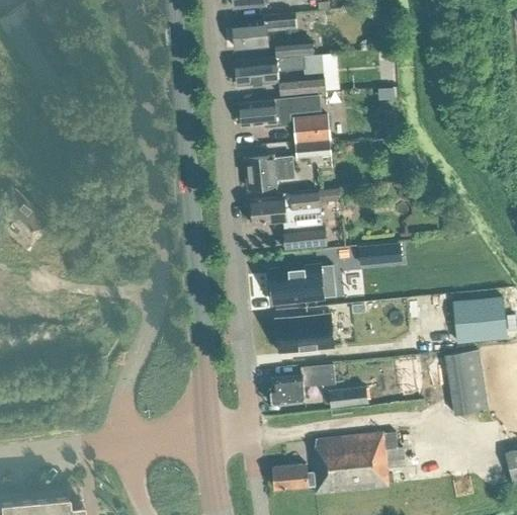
[(229,0),(230,1),(233,4),(233,9),(265,6),(264,0),(229,0)]
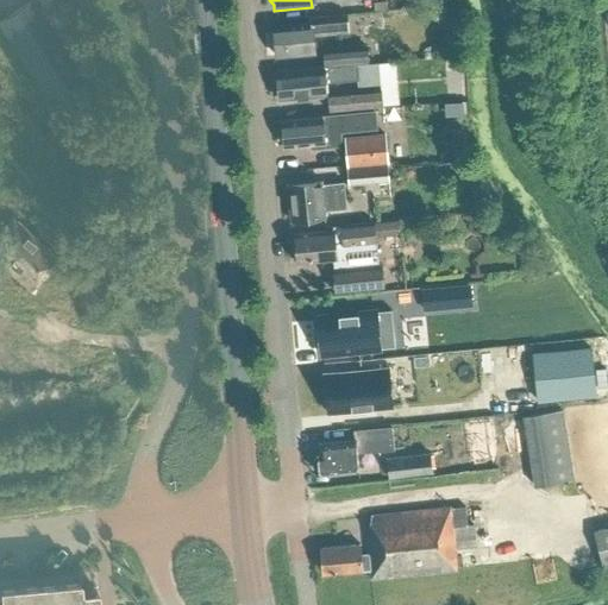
[(313,35),(349,31),(346,14),(309,18),(311,24),(273,27),(275,56),(315,52),(313,35)]
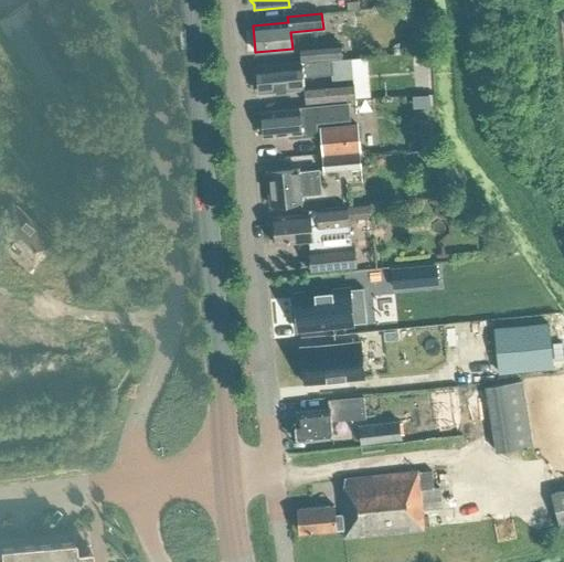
[(308,46),(308,49),(300,50),(300,60),(323,57),(323,60),(340,59),(339,44),(308,46)]
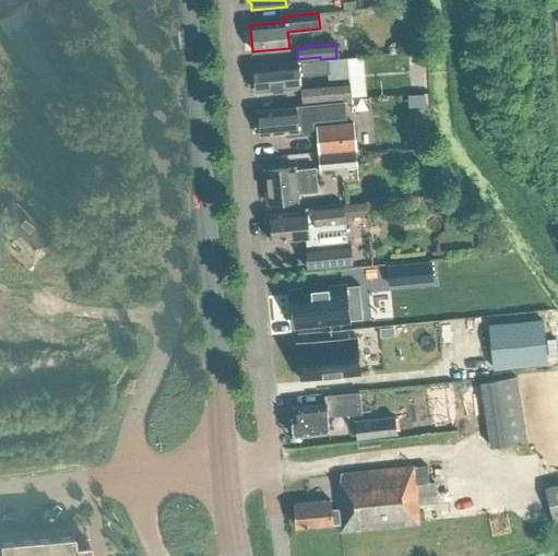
[(346,60),(328,61),(328,60),(306,62),(306,61),(254,67),(257,93),(301,89),(300,77),(327,74),(328,81),(347,80),(346,60)]
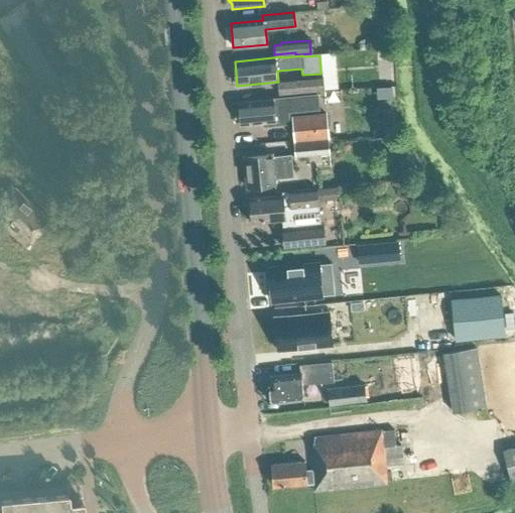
[(324,94),(323,79),(288,81),(290,96),(324,94)]
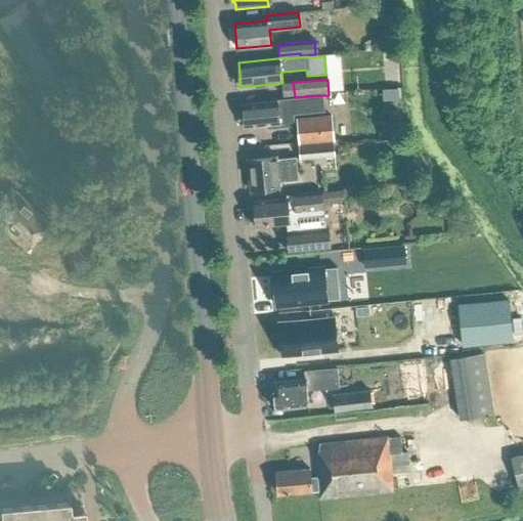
[(323,97),(304,98),(242,104),(244,127),(263,125),(270,131),(291,129),(295,125),(294,117),(325,114),(323,97)]
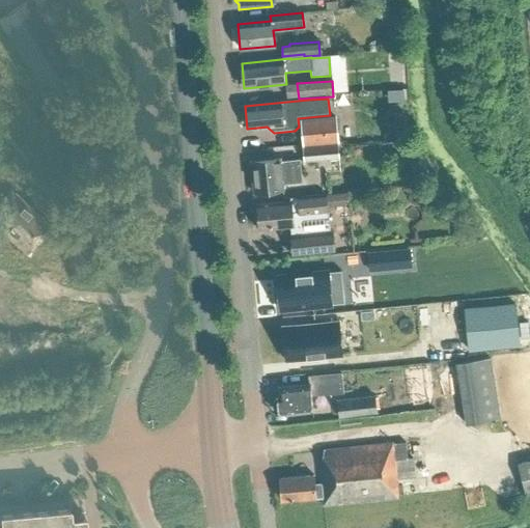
[(302,146),(336,143),(334,117),(300,120),(302,146)]
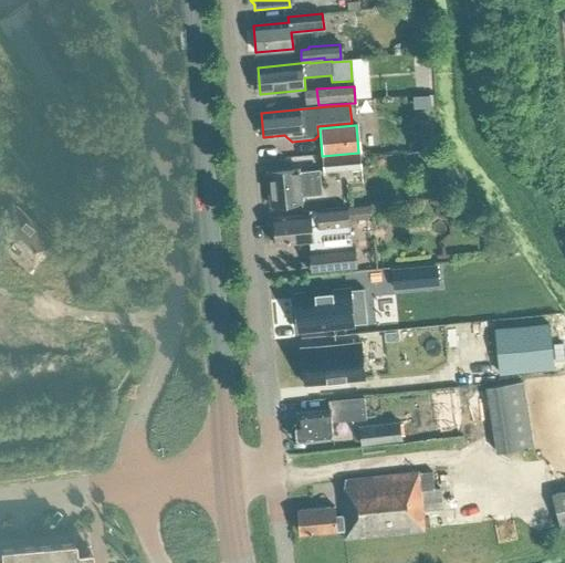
[(358,156),(322,159),(323,175),(361,171),(358,156)]
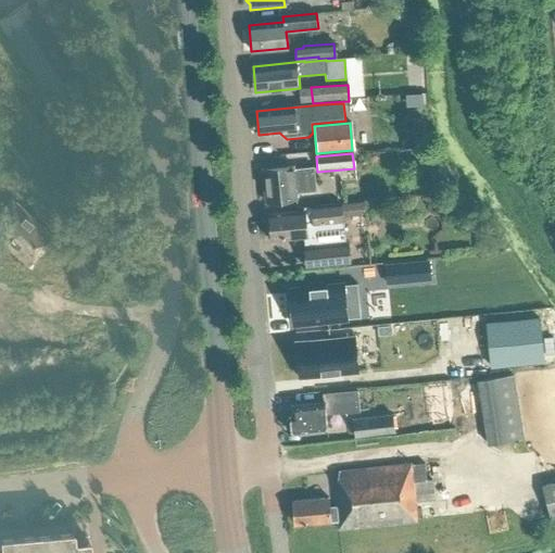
[(297,192),(315,191),(313,168),(294,170),(293,167),(262,171),(265,202),(297,199),(297,192)]
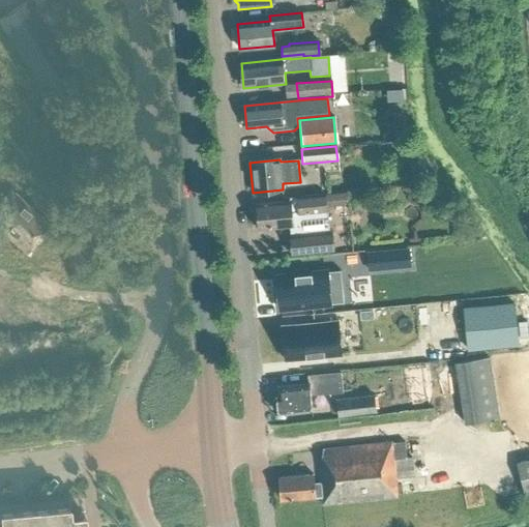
[(429,165),(420,166),(423,182),(431,181),(429,165)]
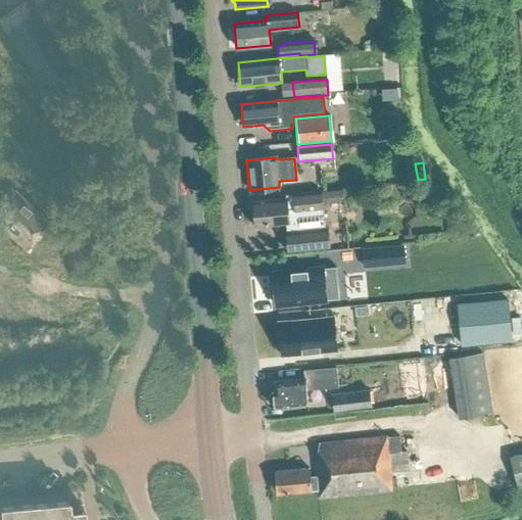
[(0,231),(25,253),(49,225),(10,190),(0,201),(0,231)]
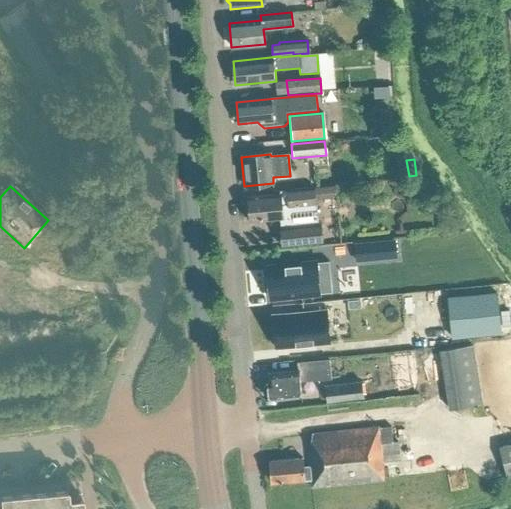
[(335,187),(313,189),(279,192),(279,195),(248,198),(249,210),(246,212),(246,217),(250,219),(250,222),(278,219),(280,247),(321,244),(320,226),(317,226),(314,202),(336,200),(335,187)]
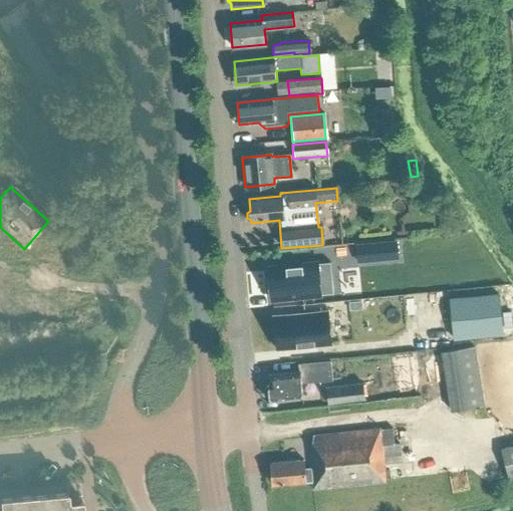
[(357,265),(399,261),(397,241),(355,245),(357,265)]
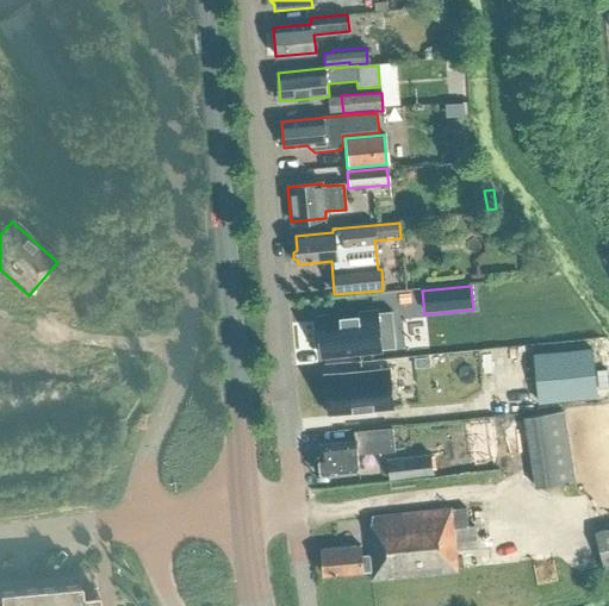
[(384,312),(311,319),(315,357),(372,351),(370,328),(385,326),(384,312)]
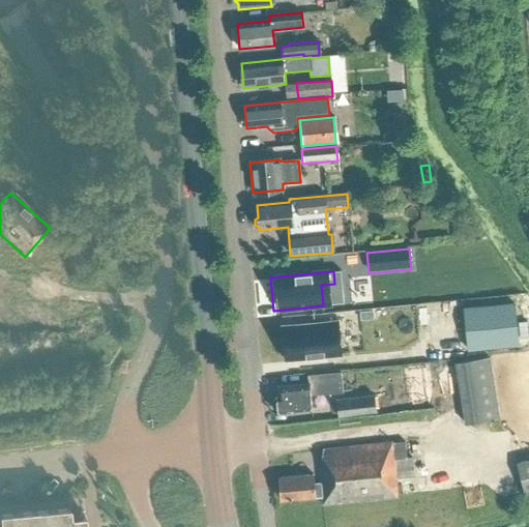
[(467,352),(520,347),(516,304),(463,310),(467,352)]
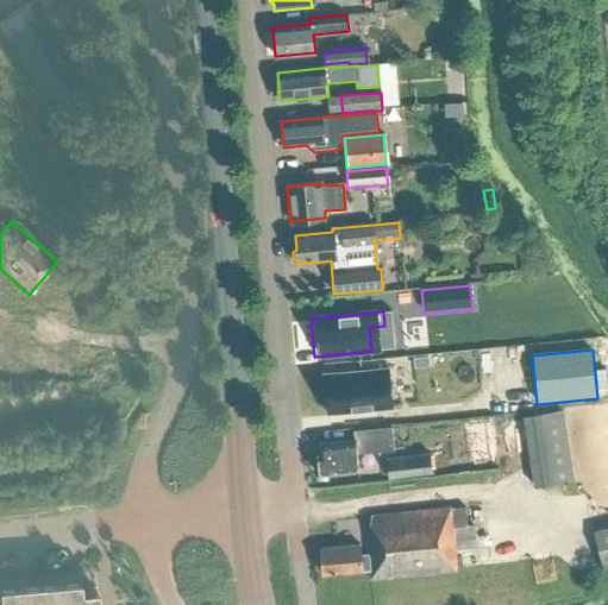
[(386,371),(321,377),(325,415),(389,409),(386,371)]
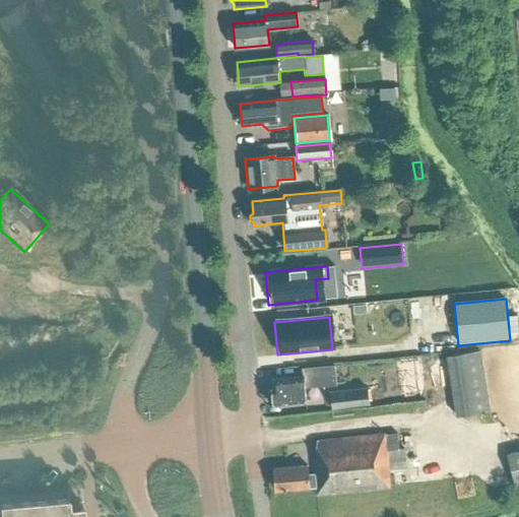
[(463,416),(488,412),(478,352),(453,357),(463,416)]
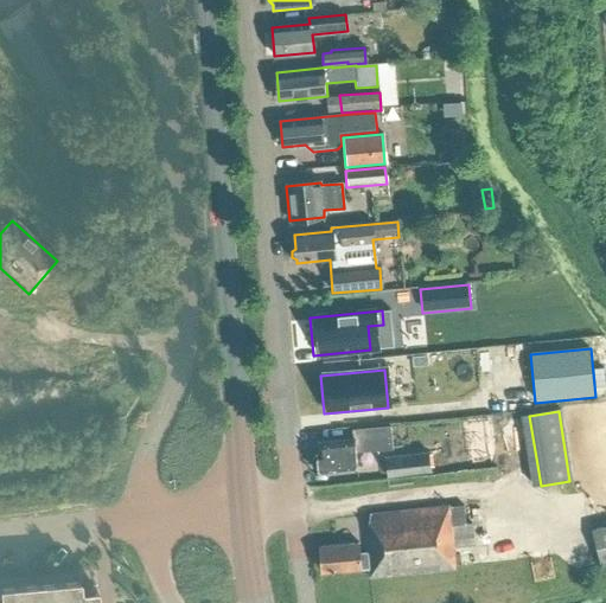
[(491,425),(467,428),(470,447),(492,444),(491,425)]
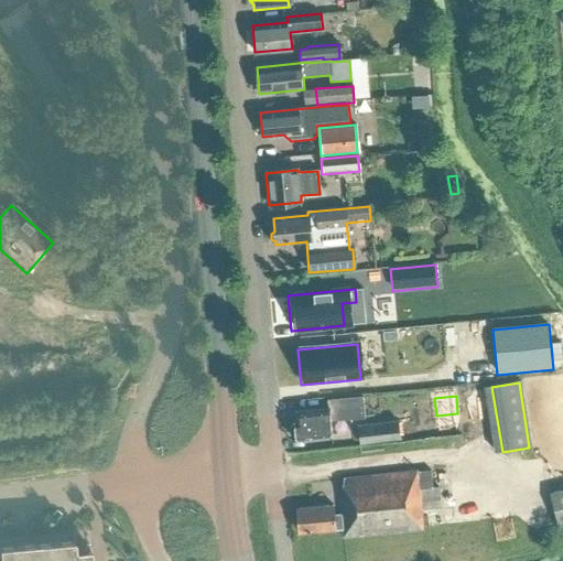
[(325,400),(326,405),(326,409),(292,412),(293,422),(291,422),(291,425),(288,428),(289,434),(293,437),(294,440),(331,437),(329,421),(363,418),(360,397),(325,400)]
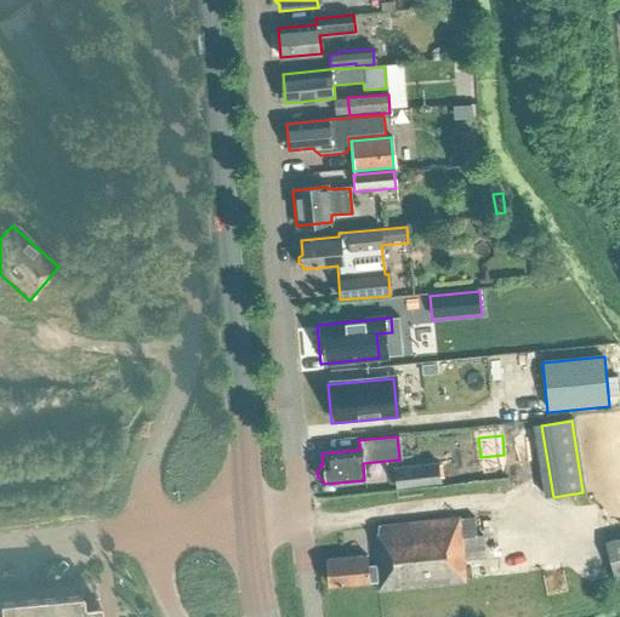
[(442,483),(441,466),(393,470),(394,487),(438,483),(442,483)]
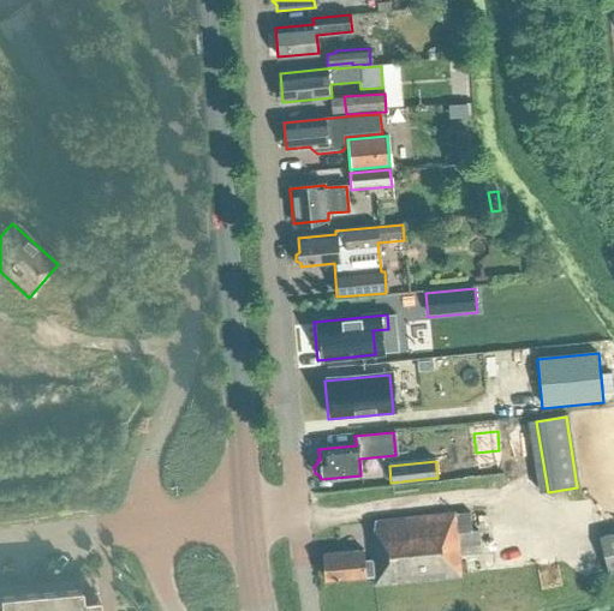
[(477,533),(470,533),(468,514),(453,516),(453,515),(371,523),(374,543),(369,544),(371,563),(362,564),(361,551),(322,556),(325,582),(371,577),(373,587),(459,579),(457,558),(478,556),(477,533)]
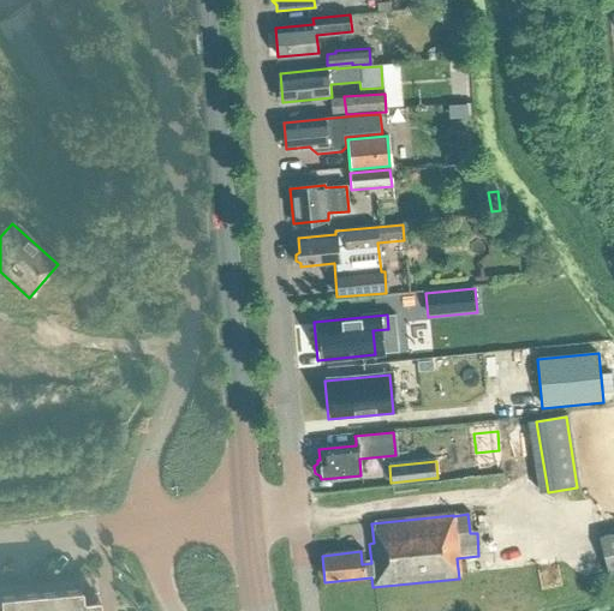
[(608,589),(613,587),(613,537),(595,543),(608,589)]
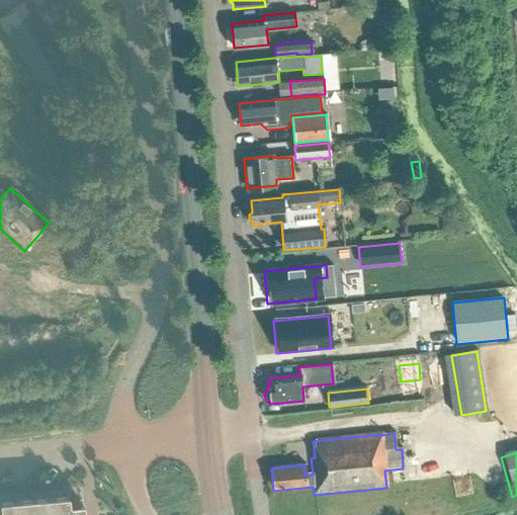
[(84,514),(83,508),(69,509),(68,500),(0,505),(0,514),(84,514)]
